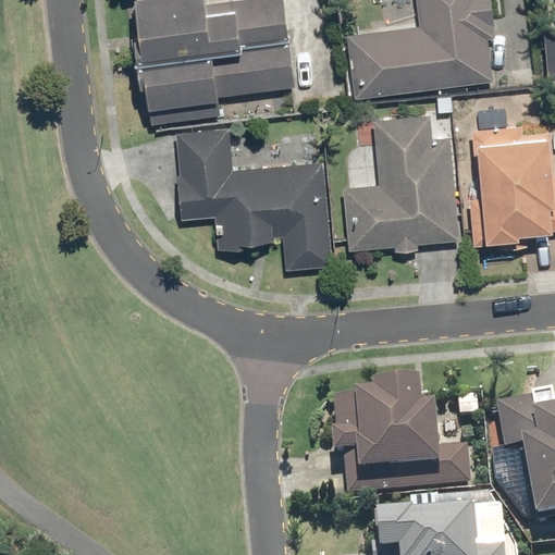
[(127,40),(131,62),(287,45),(282,0),(248,0),(224,3),(225,12),(199,14),(198,0),(127,0),(133,39),(127,40)]
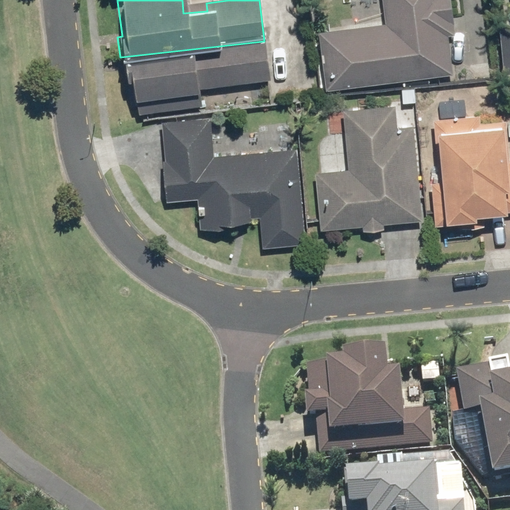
[(318,34),(326,91),(452,75),(447,38),(454,37),(449,0),(382,0),(386,25),(318,34)]
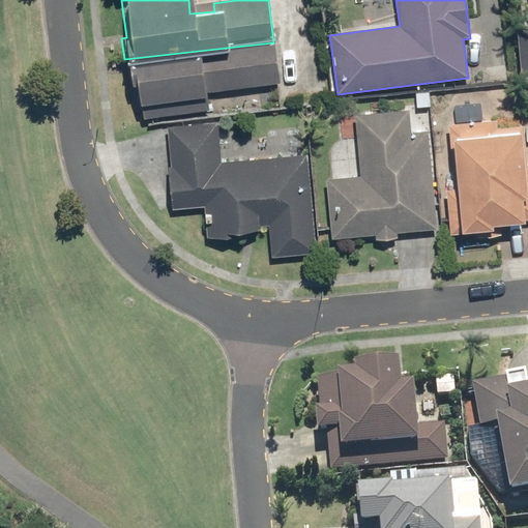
[(527,26),(516,27),(520,79),(527,77),(527,26)]
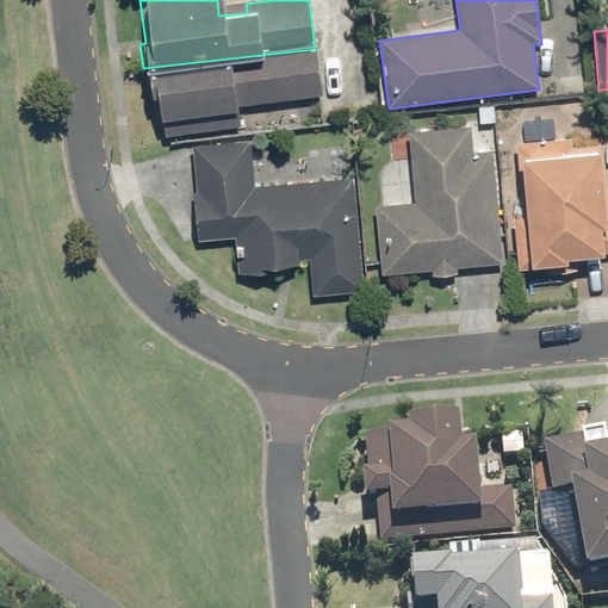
[(162,119),(163,137),(240,128),(237,107),(321,97),(315,51),(144,73),(147,97),(154,97),(157,121),(162,119)]
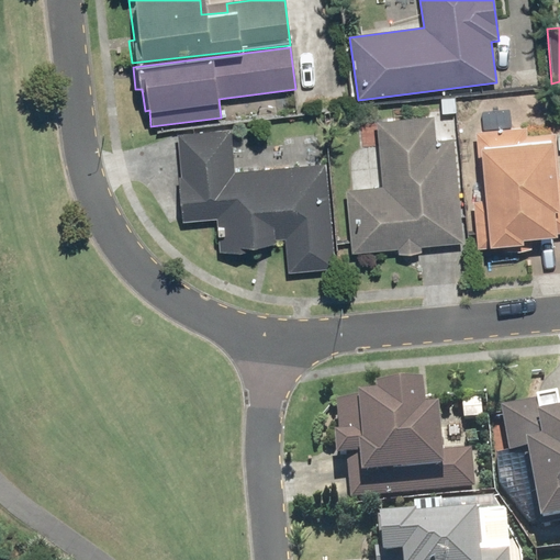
[(345,191),(351,254),(398,249),(398,255),(421,253),(421,247),(462,244),(452,140),(436,142),(433,118),(377,123),(383,188),(345,191)]
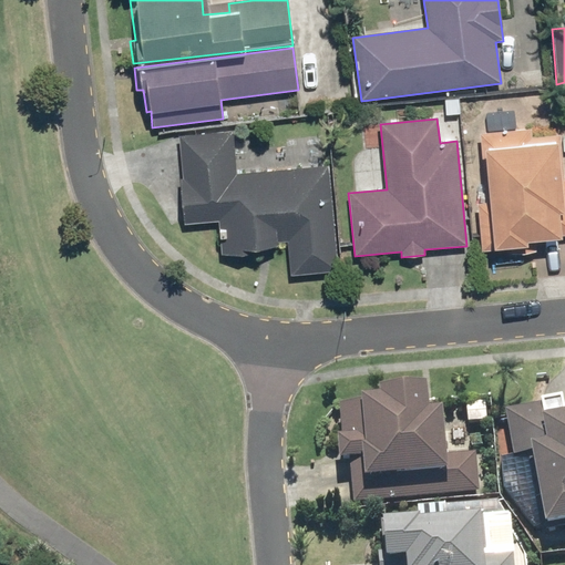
[(476,203),(481,252),(510,249),(510,255),(536,252),(535,239),(564,236),(564,168),(561,134),(532,137),(531,130),(479,134),(485,203),(476,203)]
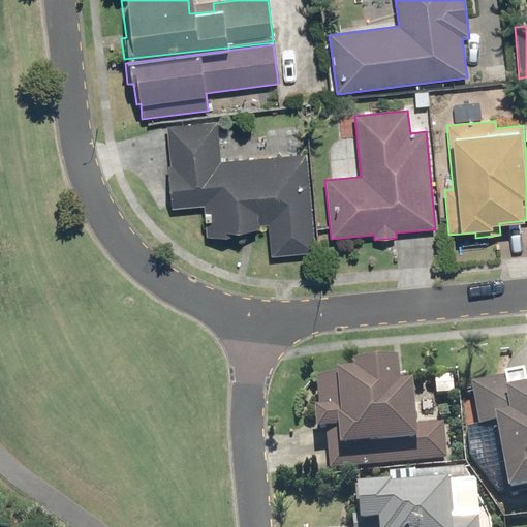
[(315,253),(306,155),(220,162),(217,123),(167,127),(171,167),(167,167),(172,210),(204,207),(207,238),(236,236),(235,233),(257,230),(257,227),(269,226),(271,257),(315,253)]
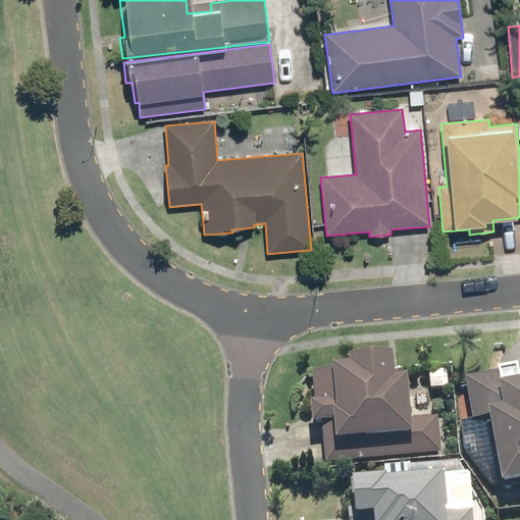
[(322,432),(326,471),(440,460),(437,425),(406,428),(403,391),(391,392),(388,369),(346,373),(346,378),(312,382),(315,412),(309,413),(311,433),(322,432)]
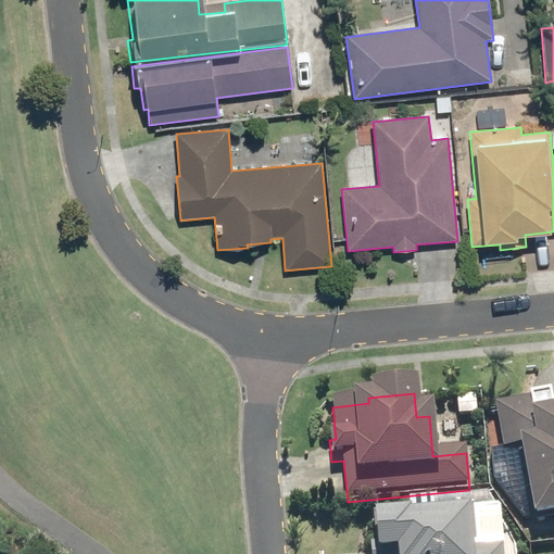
[(517,455),(531,530),(553,525),(553,406),(550,407),(549,401),(527,405),(527,407),(494,414),(503,457),(517,455)]
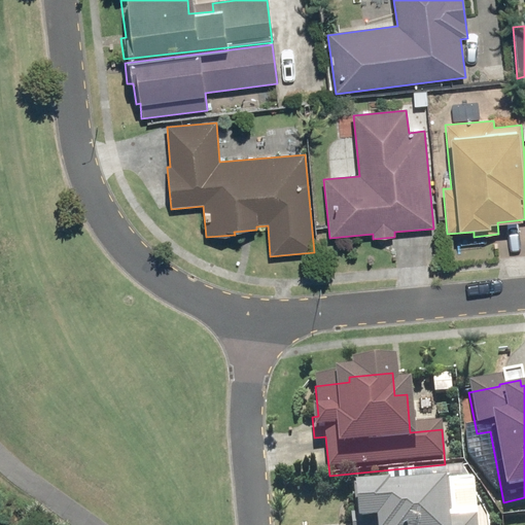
[(476,524),(476,523),(465,524),(445,524),(442,494),(385,499),(385,497),(350,500),(352,524),(476,524)]
